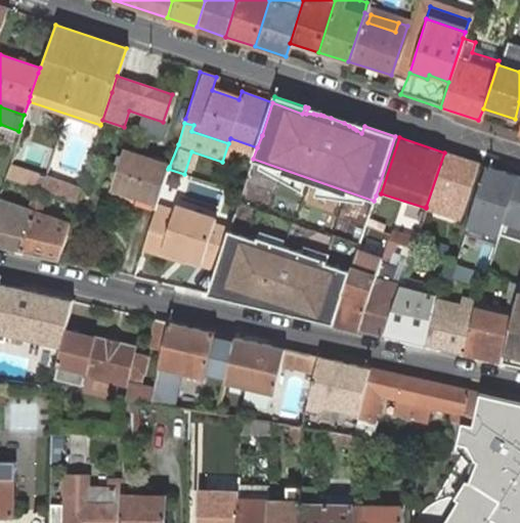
[(112,188),(157,203),(168,169),(169,167),(124,151),(112,188)]
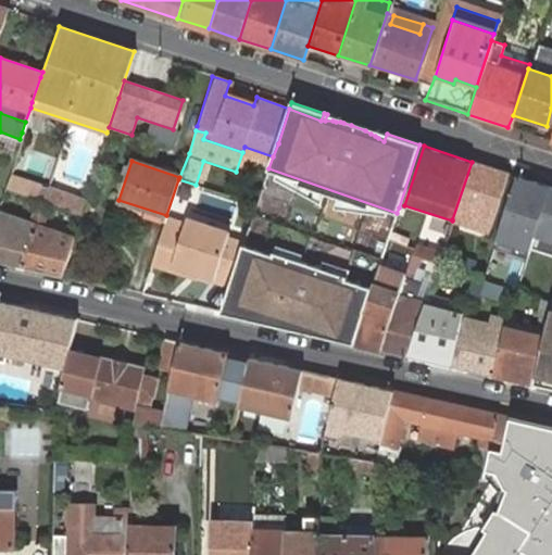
[(488,232),(507,173),(472,162),(452,219),(488,232)]
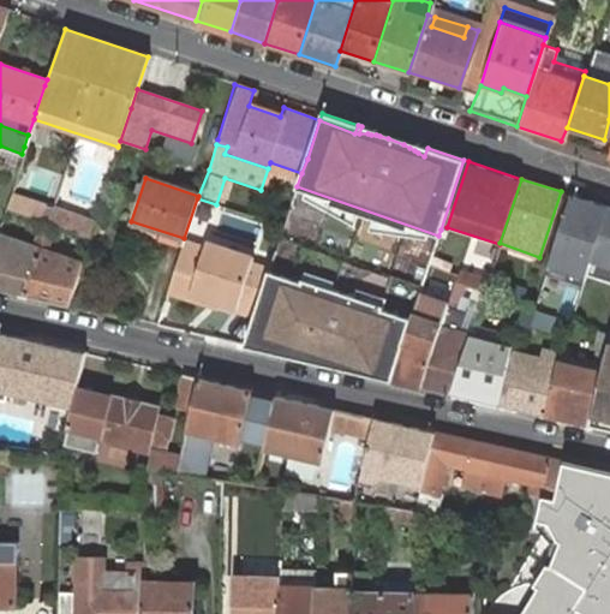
[(609,206),(561,191),(539,257),(534,272),(581,286),(584,276),(609,286),(609,206)]
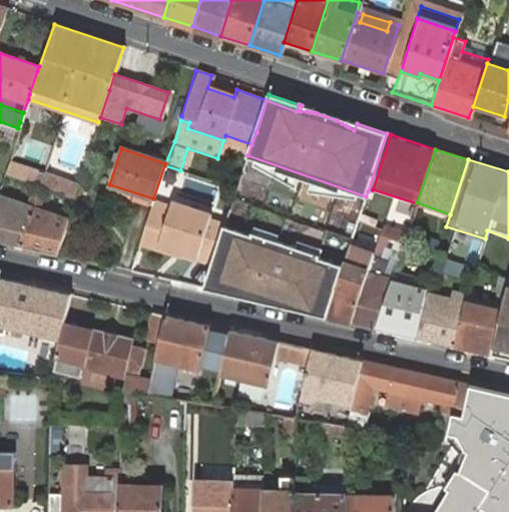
[(73,197),(76,186),(62,182),(40,174),(35,185),(38,187),(73,197)]
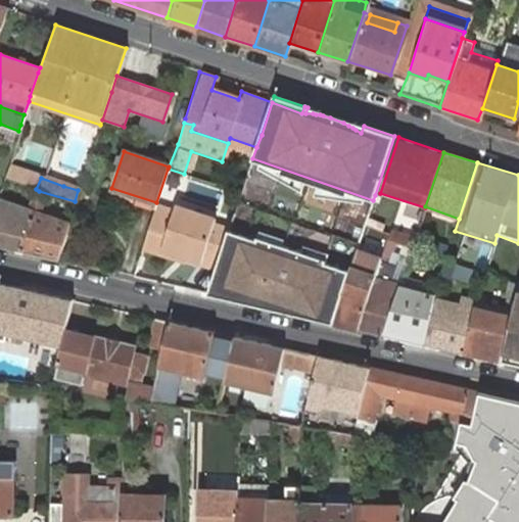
[(155,204),(156,202),(111,188),(109,195),(153,210),(155,204)]
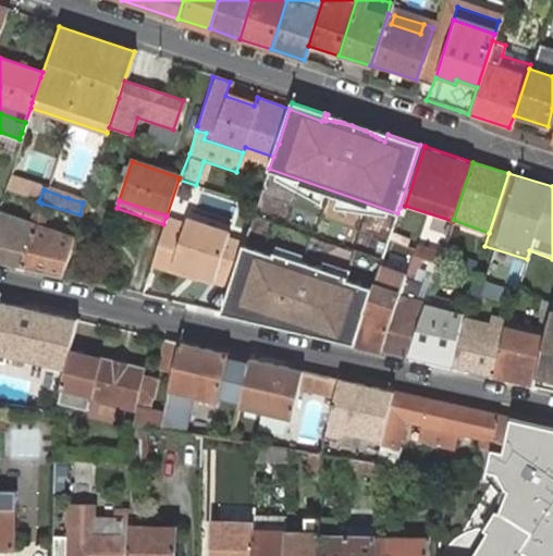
[(0,262),(20,268),(39,211),(32,209),(27,223),(0,213),(0,262)]
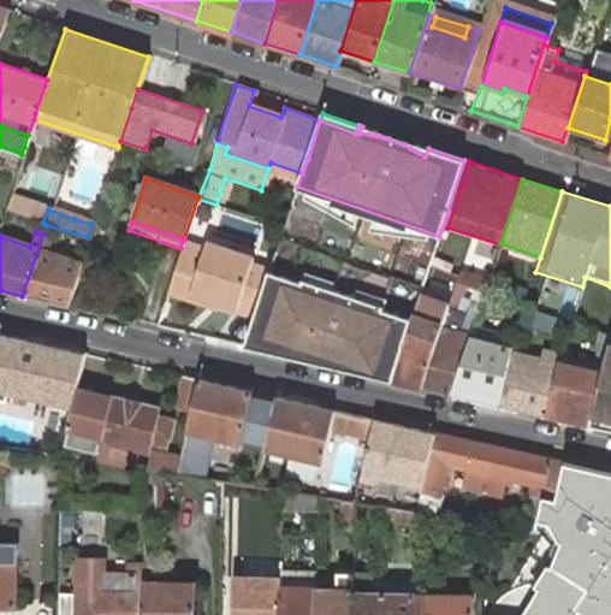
[(22,296),(65,307),(72,285),(79,262),(45,252),(49,236),(43,234),(22,296)]
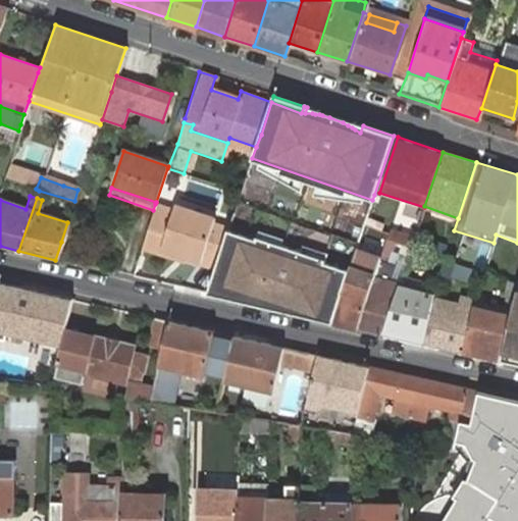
[(155,204),(153,210),(140,249),(175,259),(177,254),(200,261),(202,256),(216,261),(227,230),(227,229),(212,224),(214,219),(169,203),(168,209),(155,204)]
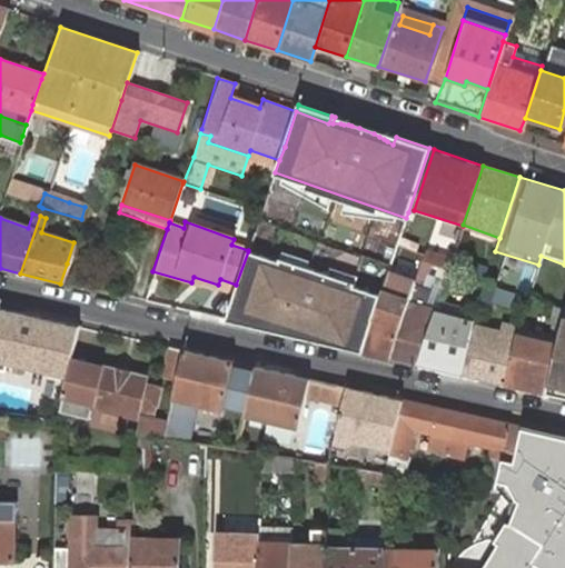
[(67,263),(126,282),(140,237),(131,233),(130,240),(118,237),(114,248),(76,236),(73,242),(67,263)]
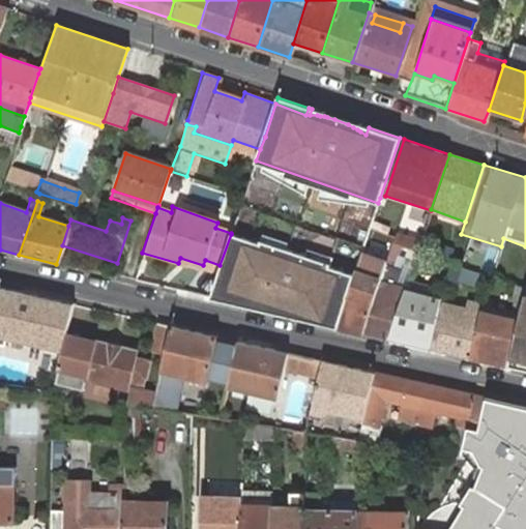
[(216,274),(212,288),(235,295),(236,295),(235,296),(261,309),(262,307),(265,294),(279,298),(281,298),(278,310),(280,311),(282,312),(287,313),(289,313),(292,314),(296,314),(299,315),(301,314),(304,314),(310,314),(310,321),(318,323),(338,328),(348,298),(354,277),(353,277),(231,234),(220,265),(216,274)]
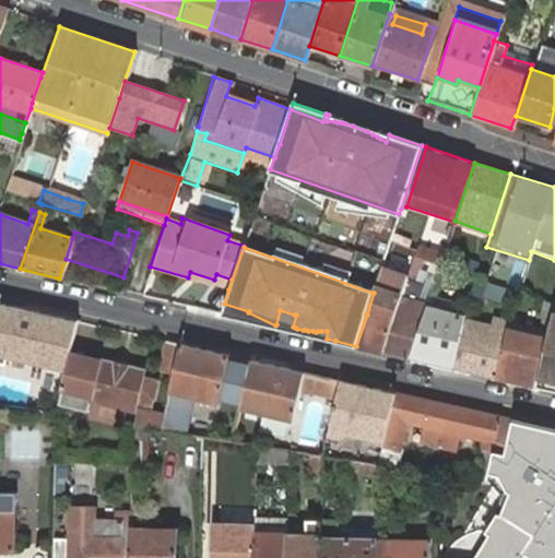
[(414,259),(439,266),(443,258),(417,248),(414,259)]
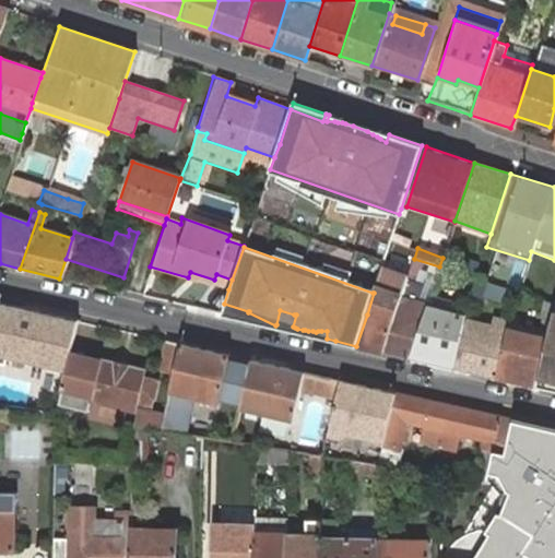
[(453,272),(468,276),(471,266),(451,260),(452,257),(444,254),(443,258),(439,266),(453,272)]
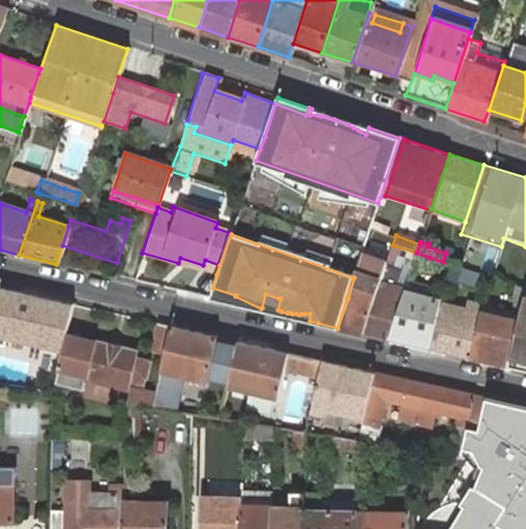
[(355,276),(354,277),(348,298),(338,328),(362,333),(386,262),(381,260),(362,254),(361,255),(355,276)]
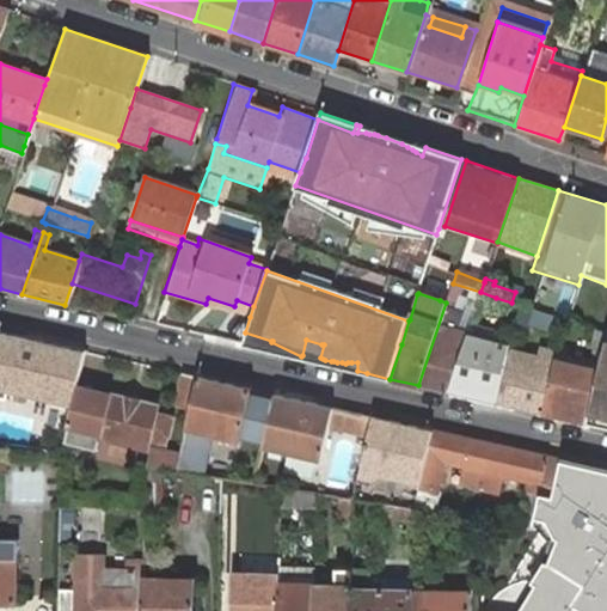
[(506,317),(512,303),(496,298),(491,312),(506,317)]
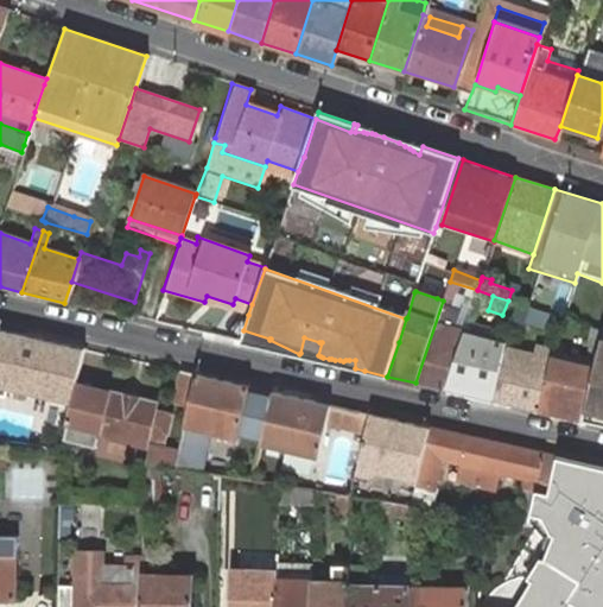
[(233,304),(232,310),(248,315),(252,304),(235,298),(233,304)]
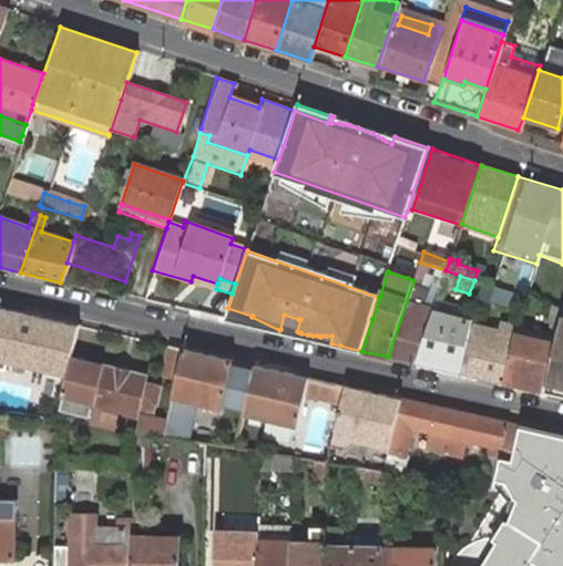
[(388,357),(416,363),(431,316),(433,308),(423,306),(427,292),(438,295),(441,287),(413,280),(388,357)]
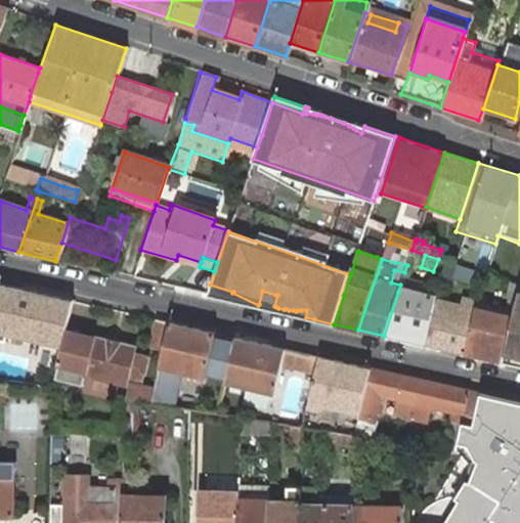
[(210,285),(206,295),(209,295),(228,299),(230,300),(232,293),(233,292),(232,292),(210,285)]
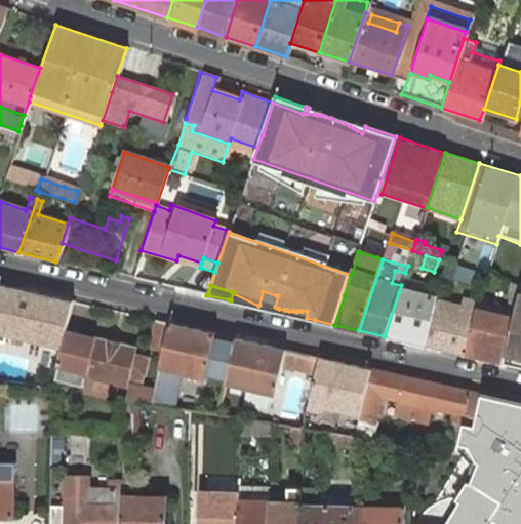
[(520,287),(518,287),(511,318),(511,320),(501,363),(520,367),(520,287)]
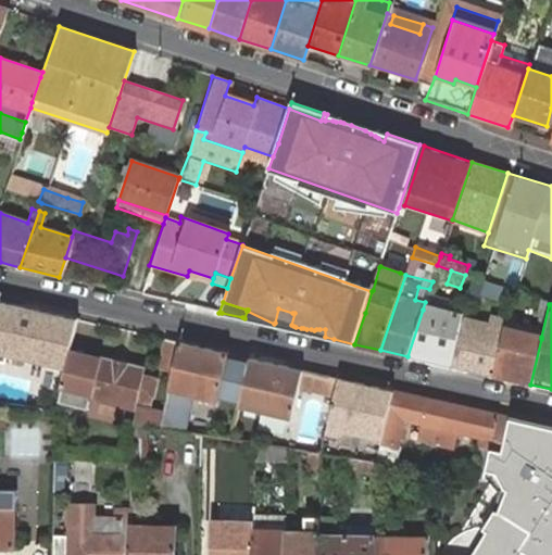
[(29,364),(61,370),(65,350),(67,350),(74,319),(14,305),(3,351),(30,358),(29,364)]
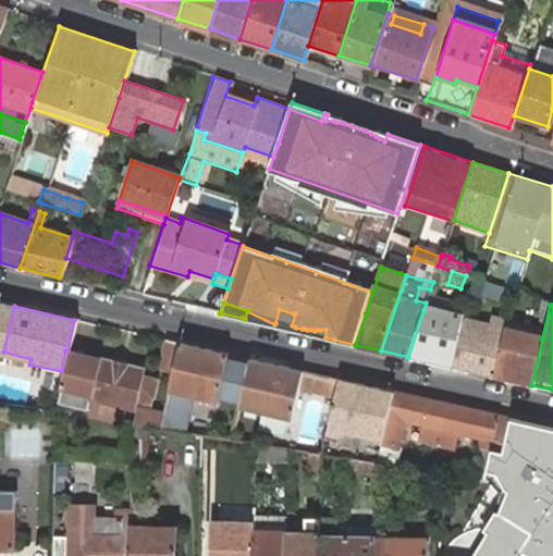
[(291,328),(292,325),(295,313),(293,313),(279,309),(275,323),(290,326),(291,328)]
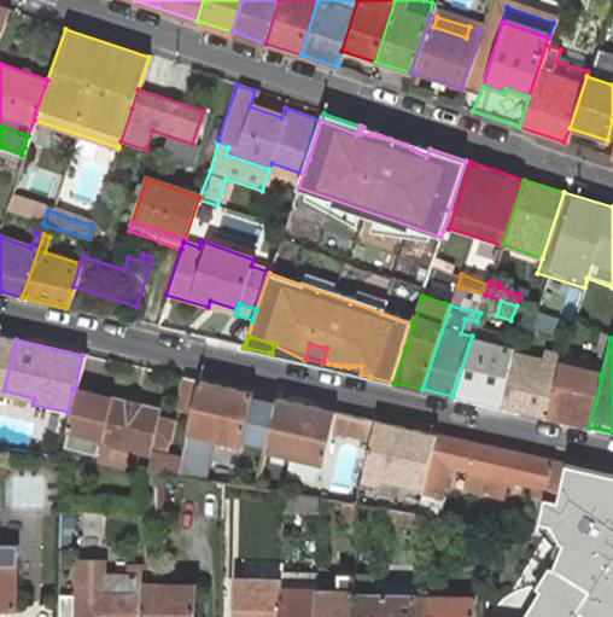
[(498,407),(511,365),(512,358),(514,347),(502,343),(500,351),(470,344),(453,396),(498,407)]
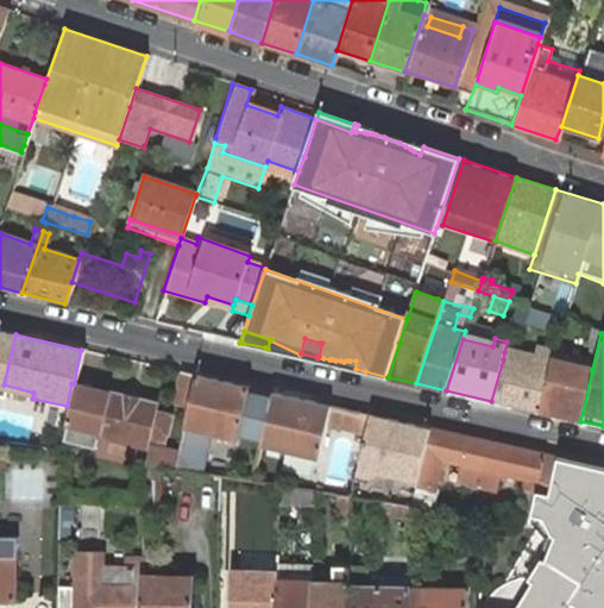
[(503,359),(491,401),(536,412),(547,368),(549,358),(527,353),(524,364),(503,359)]
